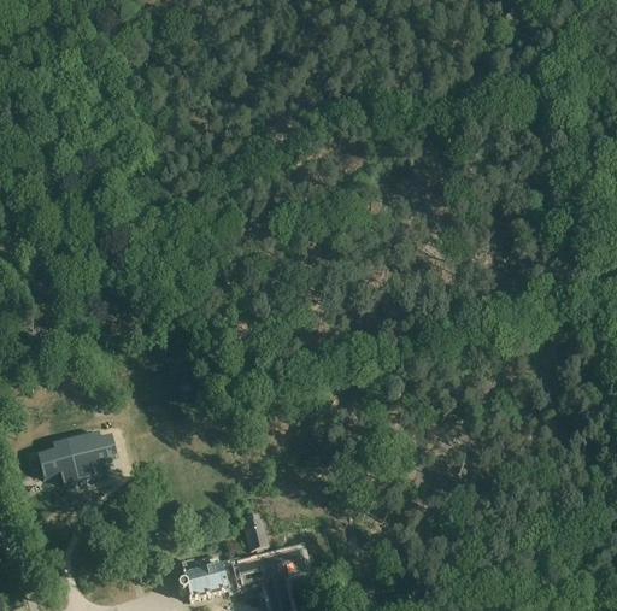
[(54,448),(37,453),(43,477),(60,473),(64,483),(70,482),(76,481),(82,480),(87,477),(93,476),(98,475),(104,474),(110,471),(107,460),(112,459),(111,453),(117,452),(112,434),(101,436),(99,430),(93,433),(88,434),(82,435),(76,438),(70,439),(65,440),(59,441),(54,442),(53,444),(54,448)]
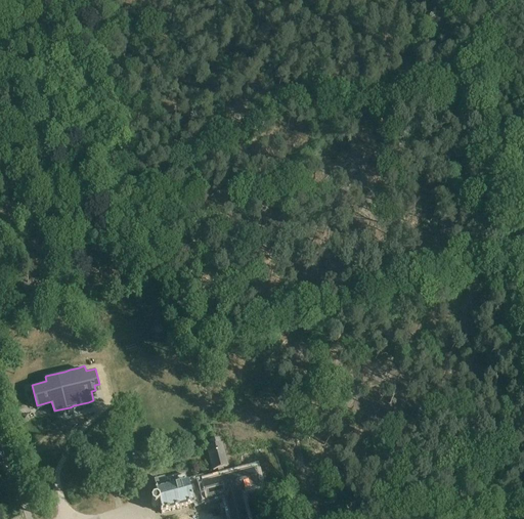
[(209,436),(210,443),(207,444),(213,468),(229,463),(223,439),(221,440),(220,434),(209,436)]
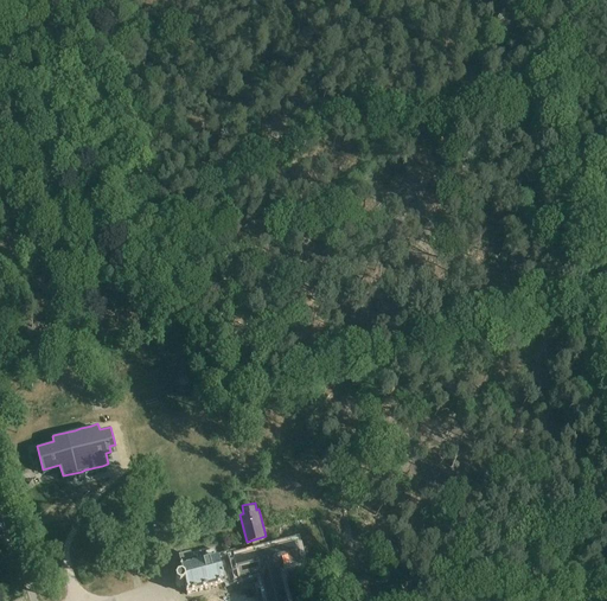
[(286,600),(276,563),(299,557),(293,538),(230,556),(229,552),(203,560),(199,549),(189,552),(189,551),(177,555),(179,566),(173,567),(179,592),(259,569),(267,600),(286,600)]
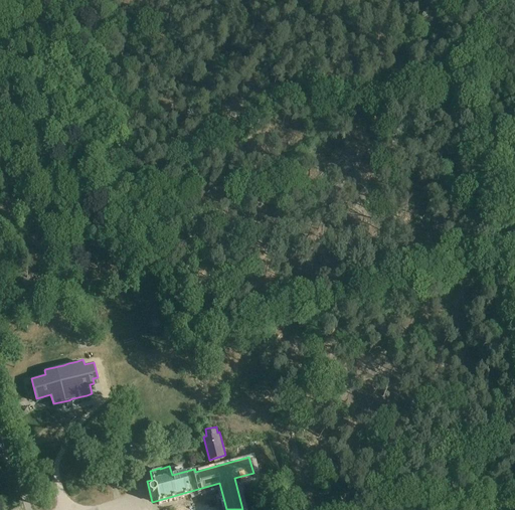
[(174,473),(184,471),(182,463),(172,465),(174,473)]
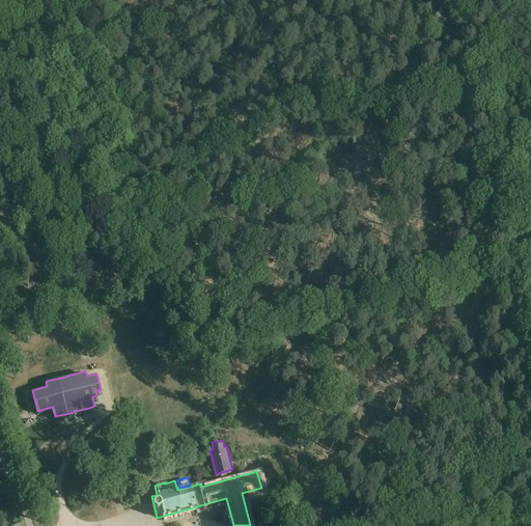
[(276,493),(263,496),(264,502),(278,499),(276,493)]
